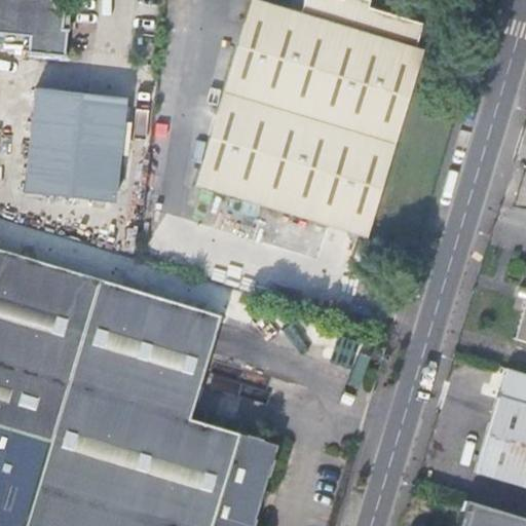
[(62,32),(64,13),(57,13),(49,0),(0,0),(0,37),(28,41),(27,58),(65,62),(68,33),(62,32)]
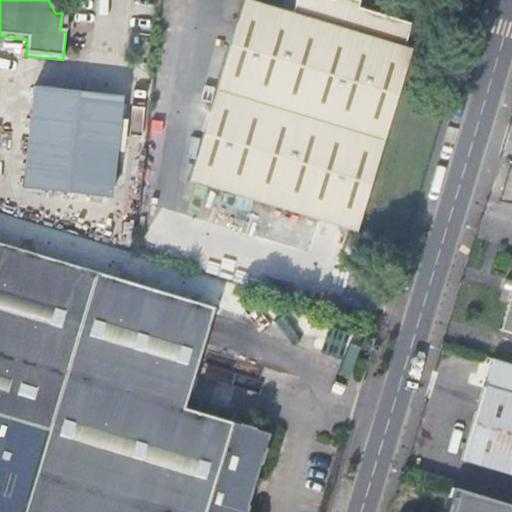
[(356,231),(411,46),(404,45),(411,21),(344,0),(294,0),(291,10),(258,0),(242,0),(186,180),(356,231)]
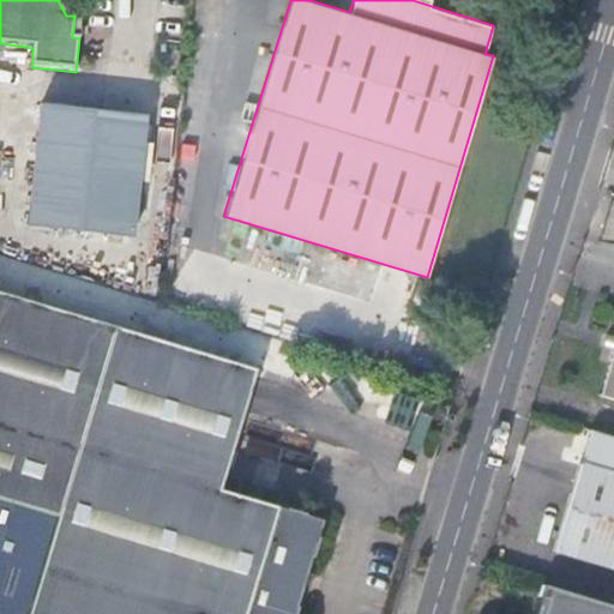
[(82,17),(74,16),(72,37),(79,38),(82,17)]
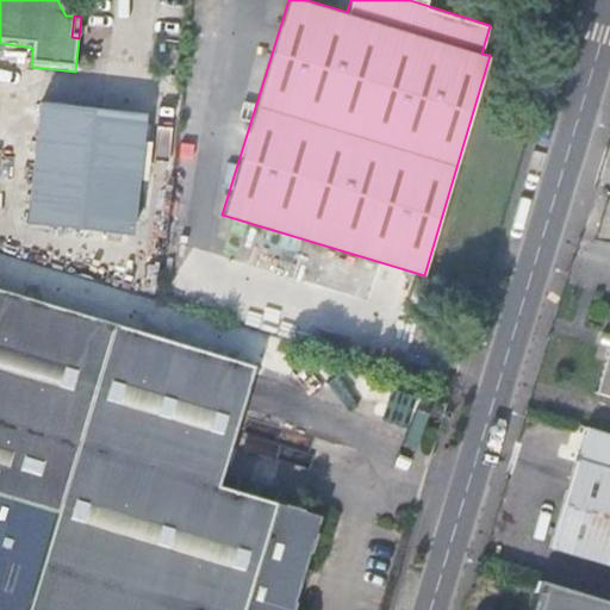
[(128,236),(142,118),(42,107),(27,224),(128,236)]
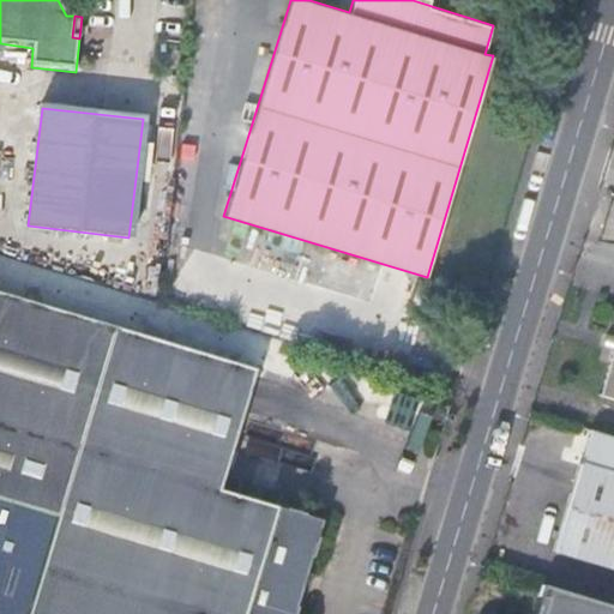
[(22,613),(295,613),(325,519),(283,506),(282,510),(216,489),(253,366),(0,293),(0,499),(53,516),(22,613)]
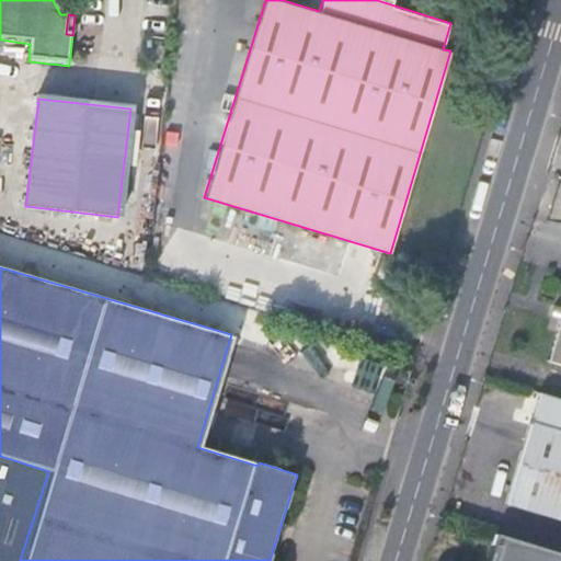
[(163,298),(159,310),(248,338),(256,310),(150,277),(146,293),(163,298)]
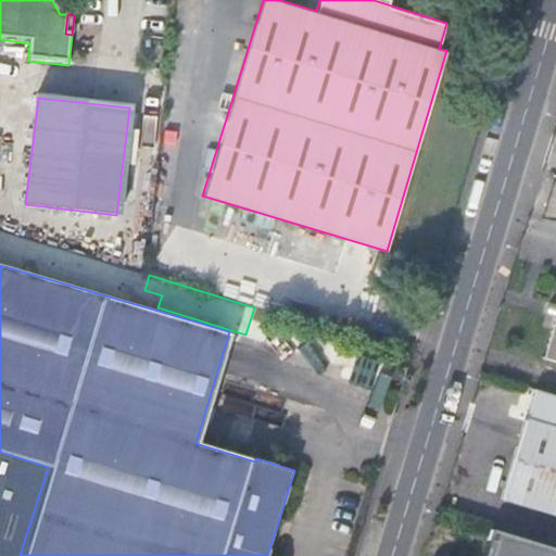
[(555,361),(555,312),(543,357),(555,361)]
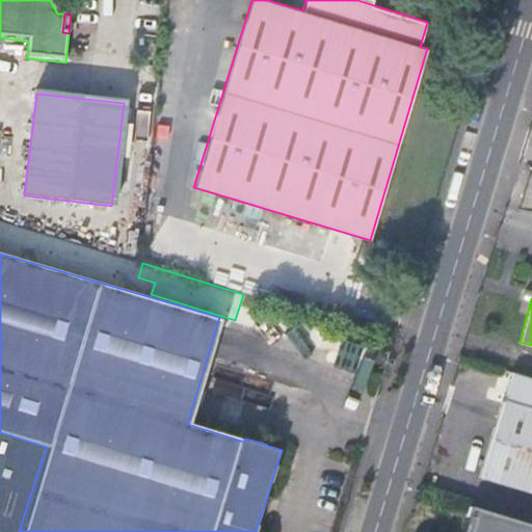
[(531,493),(531,410),(502,401),(480,477),(531,493)]
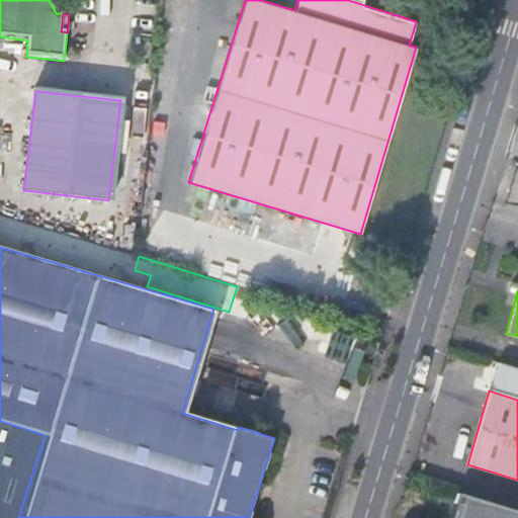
[(517,517),(517,511),(457,493),(449,517),(517,517)]
